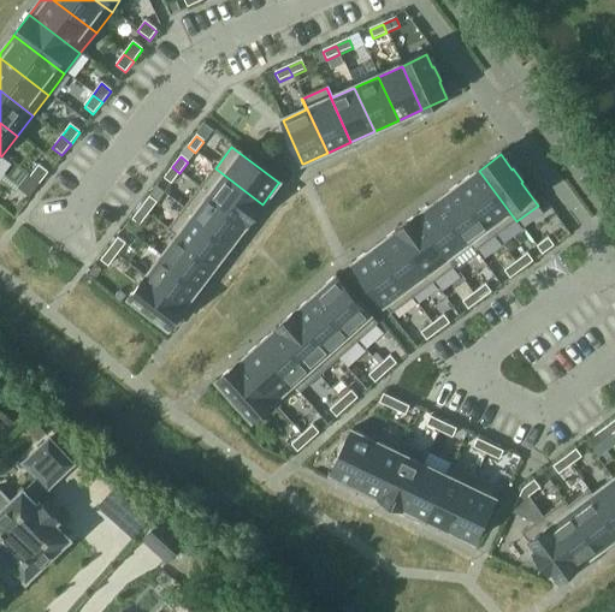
[(30,178),(40,185),(48,173),(39,166),(30,178)]
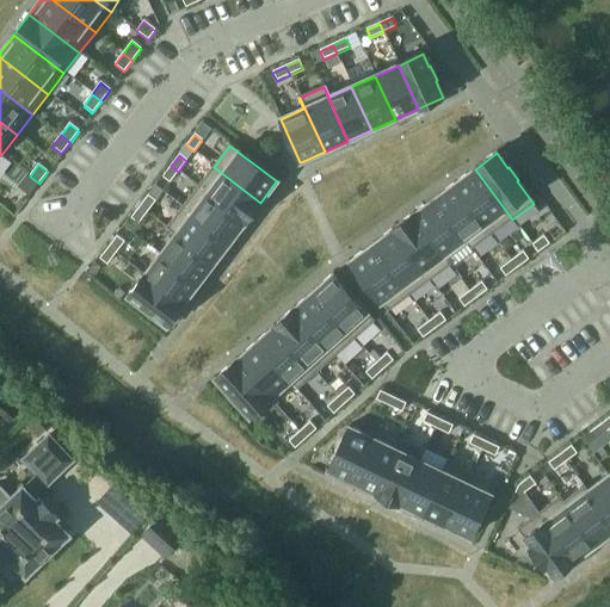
[(171,166),(161,178),(170,184),(178,172),(171,166)]
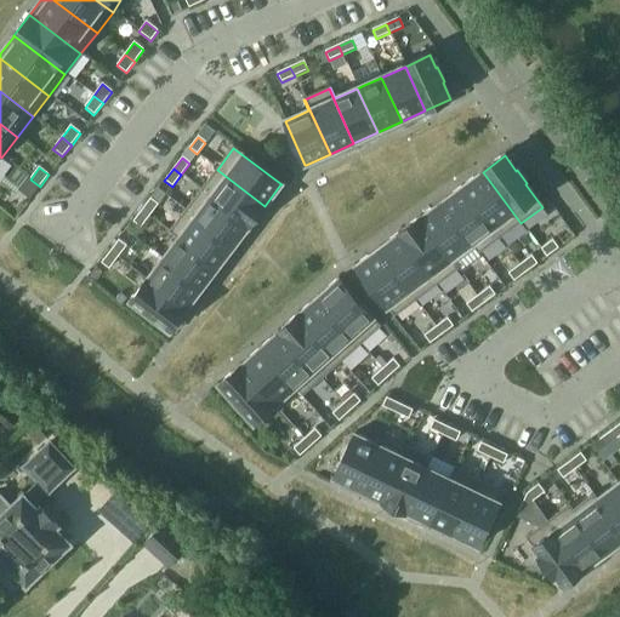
[(249,227),(265,206),(217,170),(202,190),(249,227)]
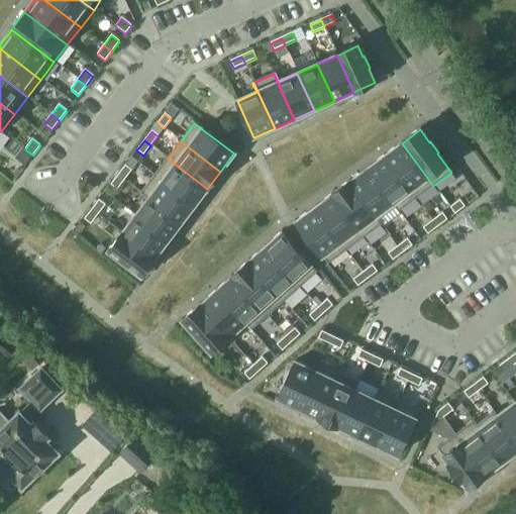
[(416,199),(433,186),(402,143),(401,143),(401,144),(385,157),(416,199)]
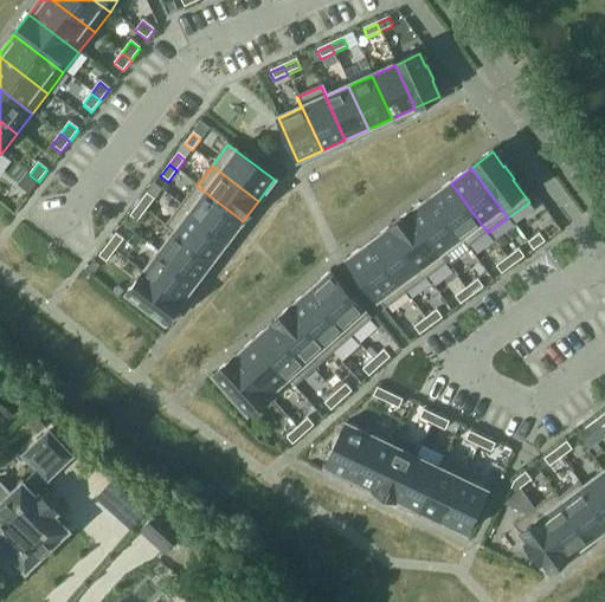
[(27,174),(17,187),(29,195),(39,182),(30,175),(27,174)]
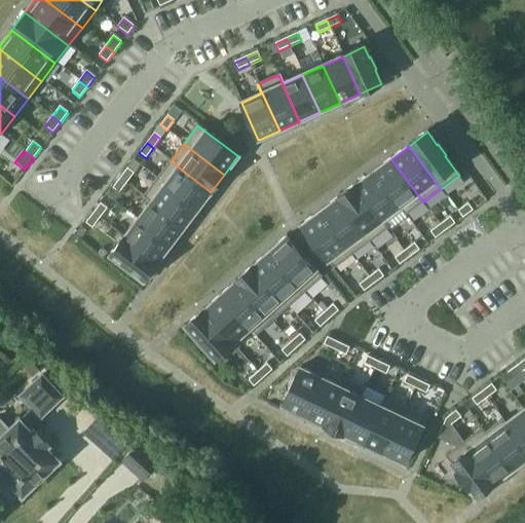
[(373,173),(406,216),(423,202),(391,159),(373,173)]
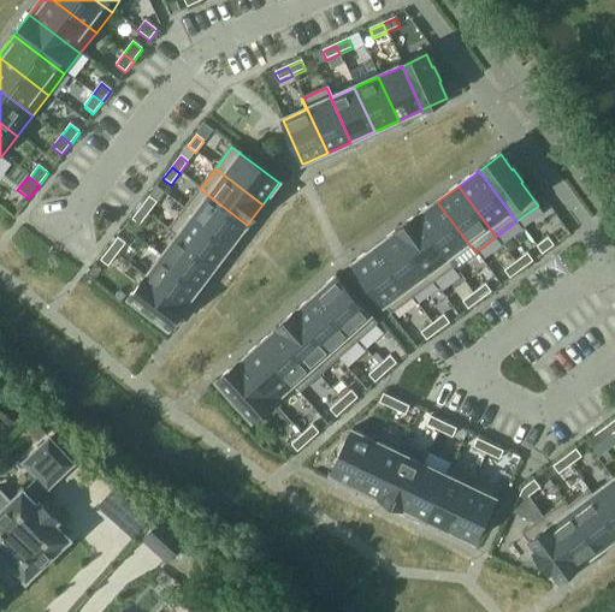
[(183,209),(231,245),(247,225),(200,189),(183,209)]
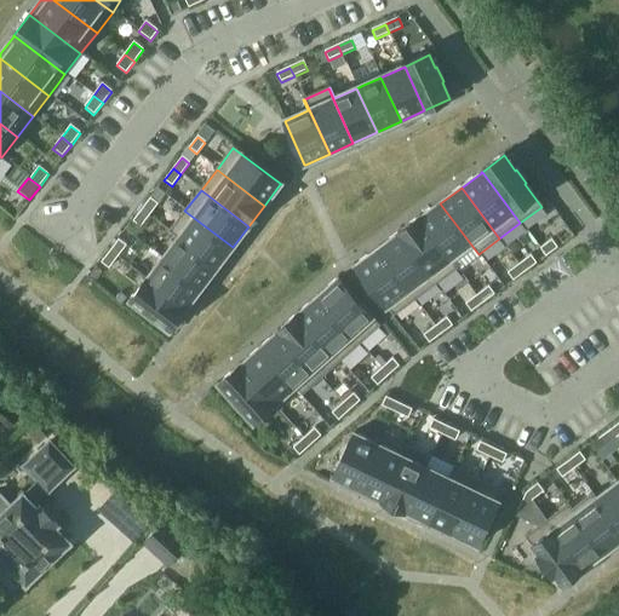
[(149,217),(158,205),(150,199),(142,211),(149,217)]
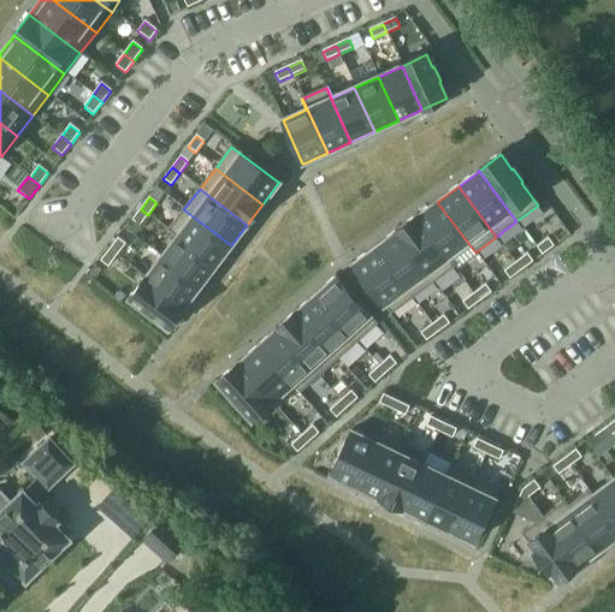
[(455,267),(451,262),(471,249),(474,254),(475,253),(437,202),(418,217),(417,217),(454,268),(455,267)]
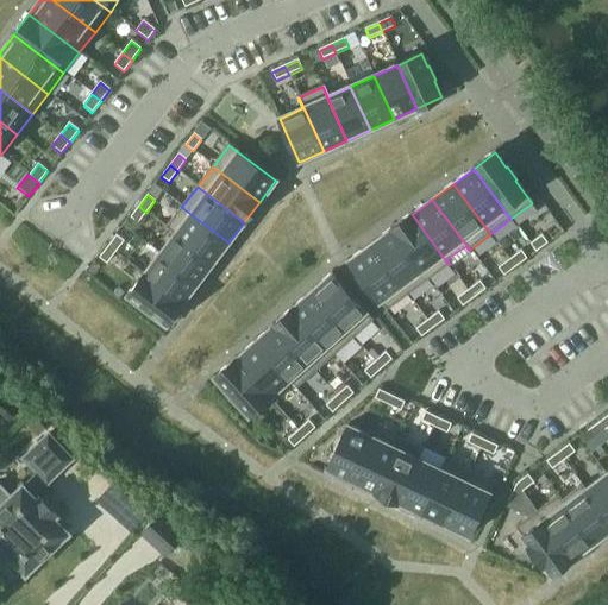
[(139,207),(131,219),(138,224),(146,213),(139,207)]
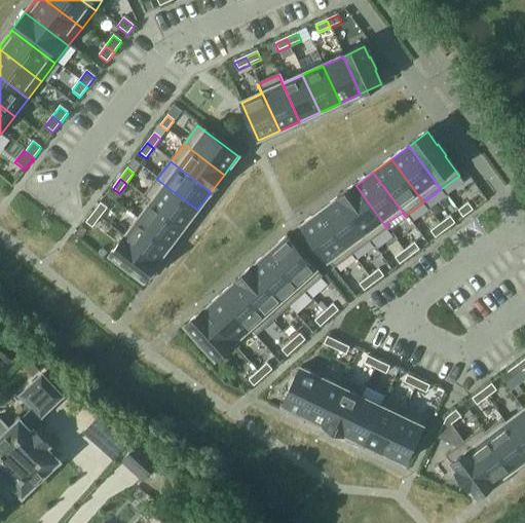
[(197,210),(156,179),(143,196),(184,227),(197,210)]
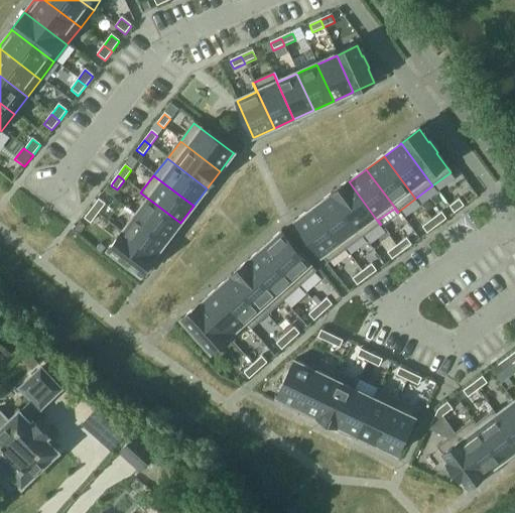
[(380,225),(349,181),(331,195),(363,238),(380,225)]
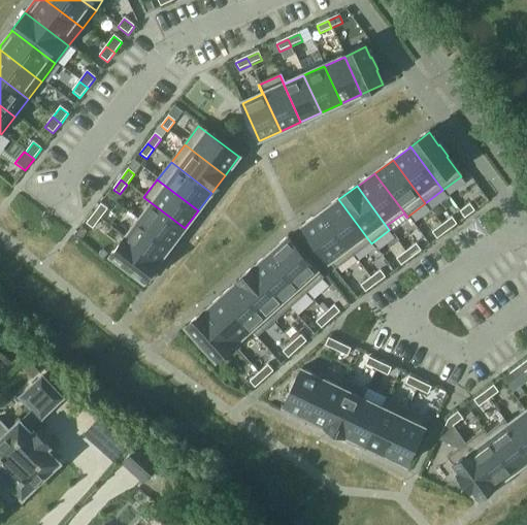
[(138,221),(171,245),(185,228),(143,197),(143,198),(151,204),(138,221)]
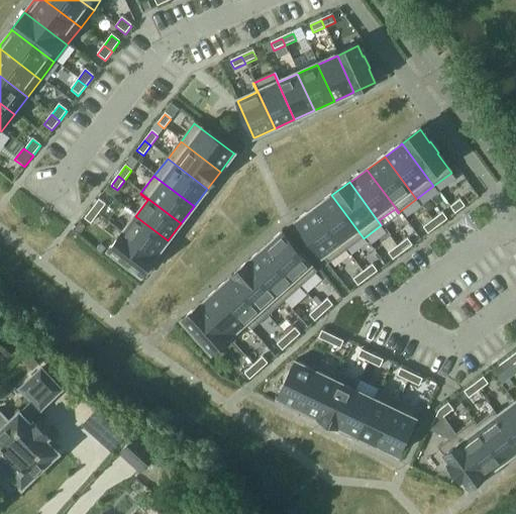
[(331,196),(314,208),(346,251),(364,238),(331,195),(330,196),(331,196)]
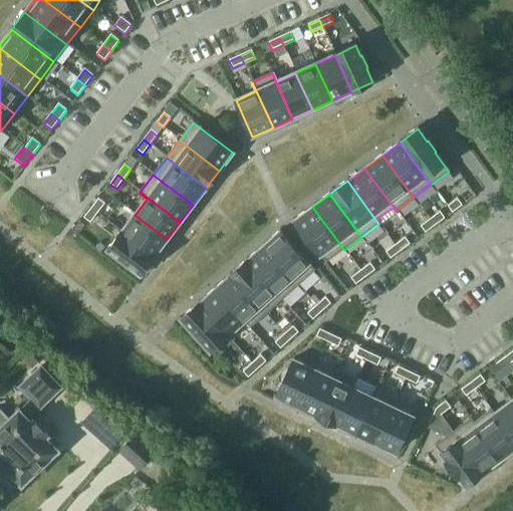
[(104,205),(98,200),(91,209),(97,214),(104,205)]
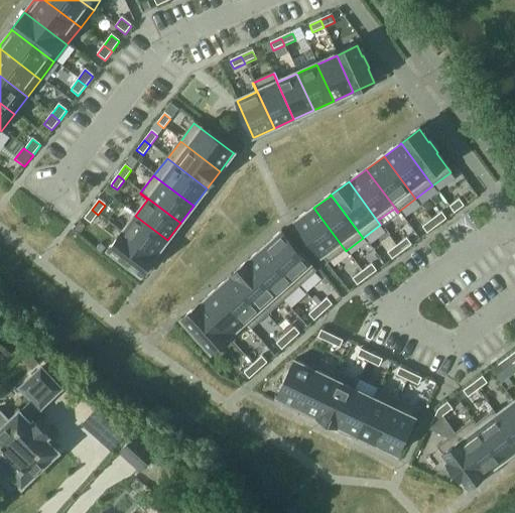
[(459,201),(448,208),(454,214),(464,207),(459,201)]
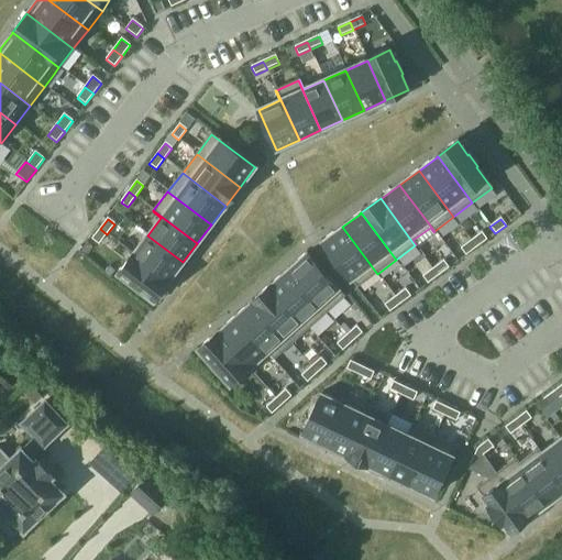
[(356,288),(377,274),(342,227),(322,242),(356,288)]
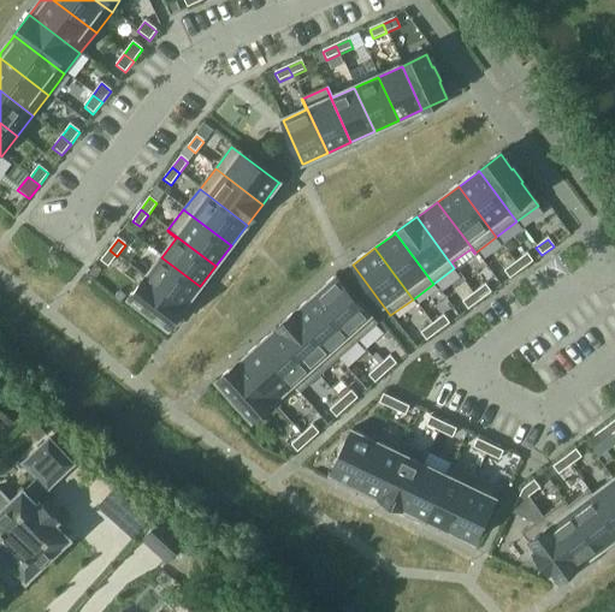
[(117,256),(110,250),(100,262),(108,268),(117,256)]
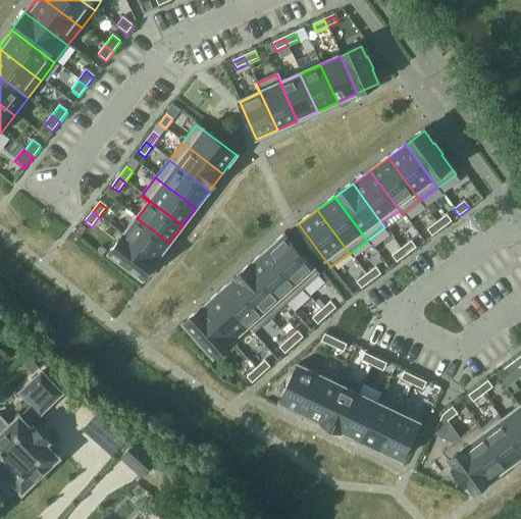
[(452,222),(447,216),(436,223),(441,229),(452,222)]
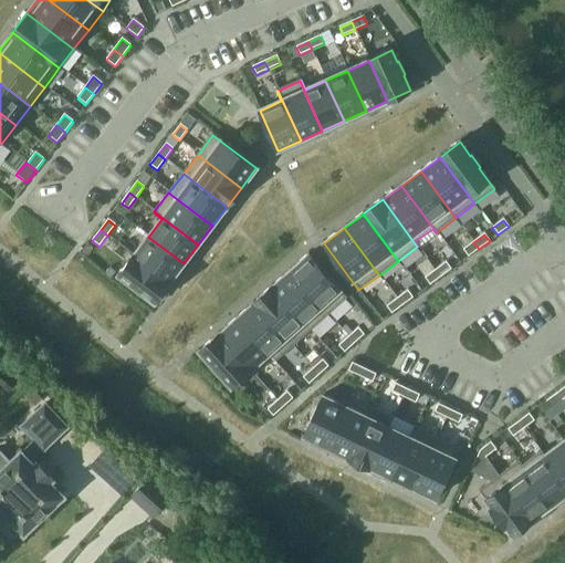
[(169,283),(184,263),(148,237),(134,256),(169,283)]
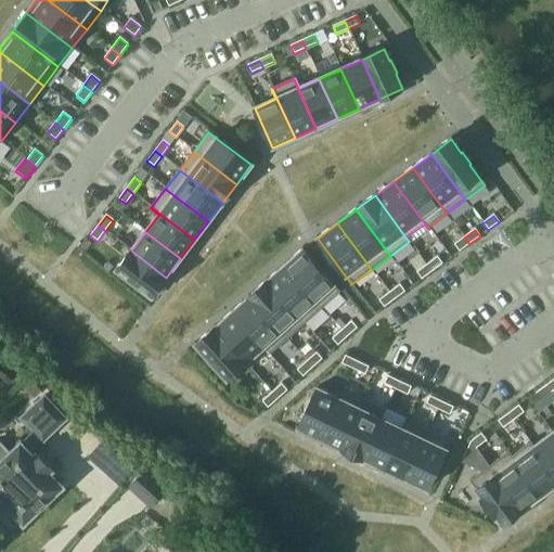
[(469,244),(464,238),(453,245),(459,252),(469,244)]
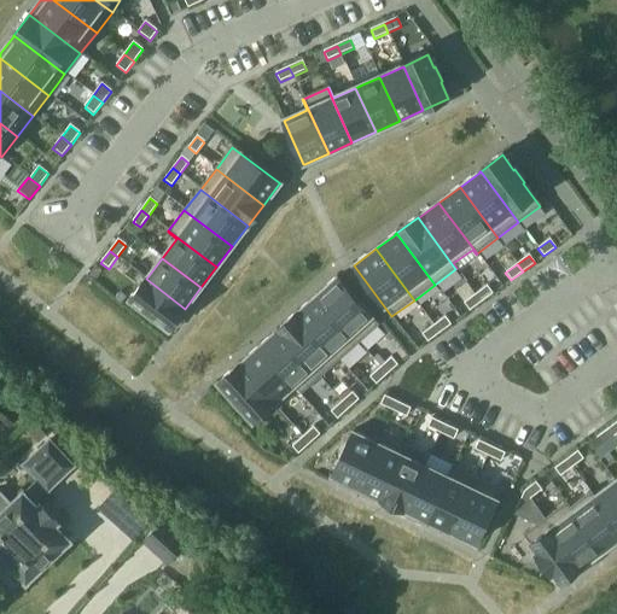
[(139,310),(152,320),(153,319),(168,331),(169,329),(185,309),(146,279),(129,300),(140,309),(139,310)]
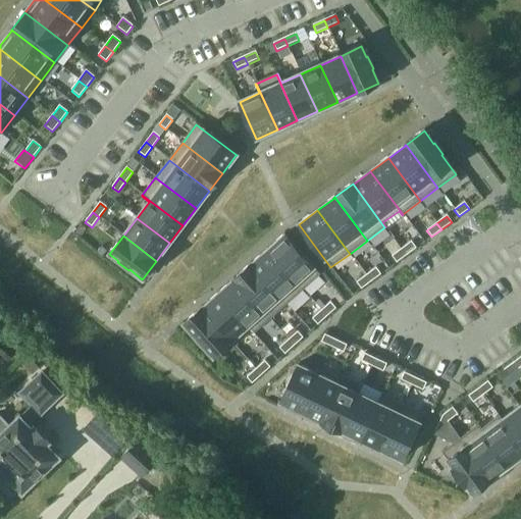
[(320,275),(283,236),(267,251),(303,291),(320,275)]
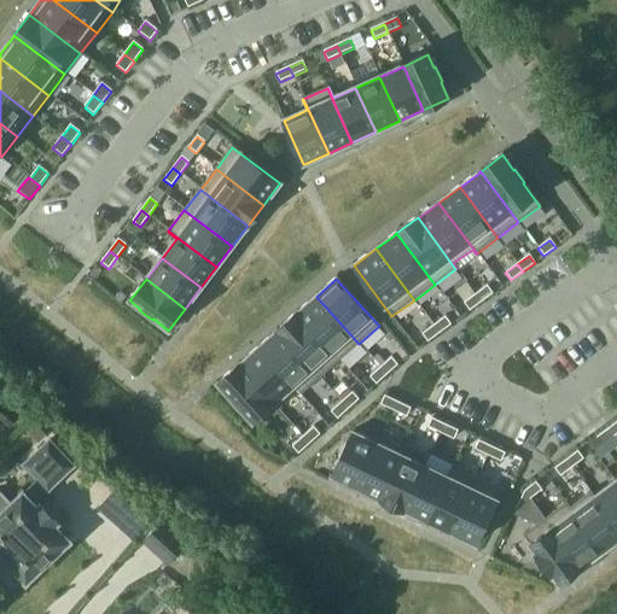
[(487,286),(475,294),(481,303),(493,294),(487,286)]
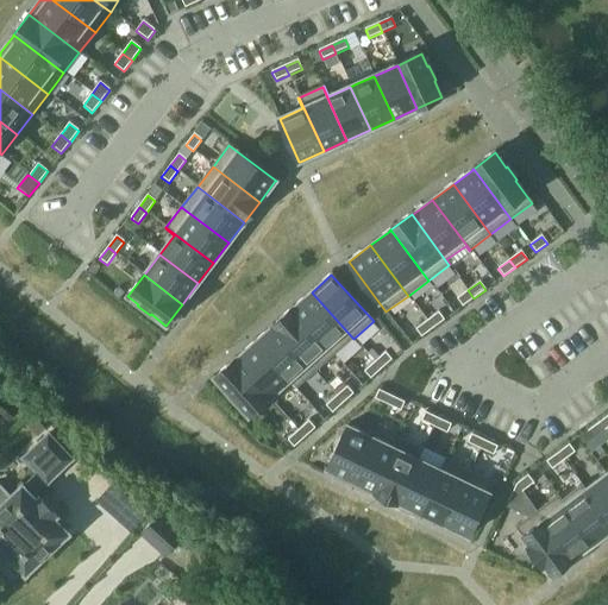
[(463,307),(474,298),(468,290),(457,300),(463,307)]
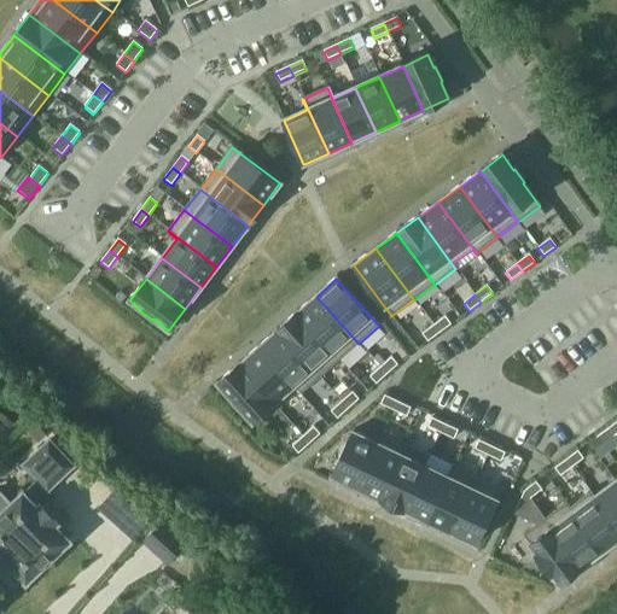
[(297,313),(296,314),(339,361),(359,344),(316,297),(297,313)]
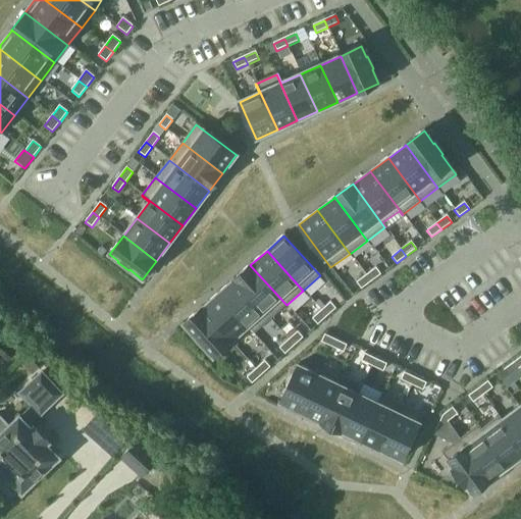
[(269,320),(287,305),(250,265),(233,279),(269,320)]
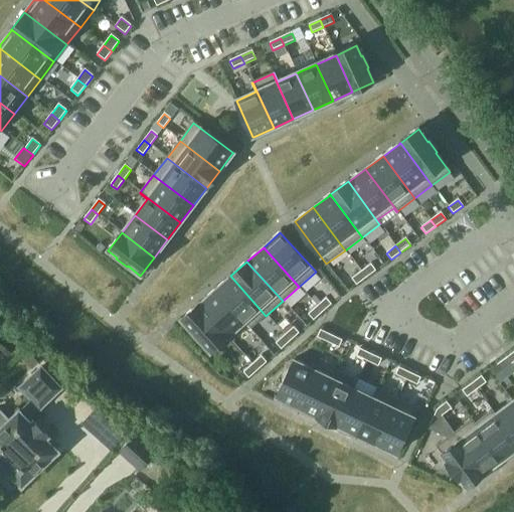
[(361,272),(365,279),(375,271),(370,265),(361,272)]
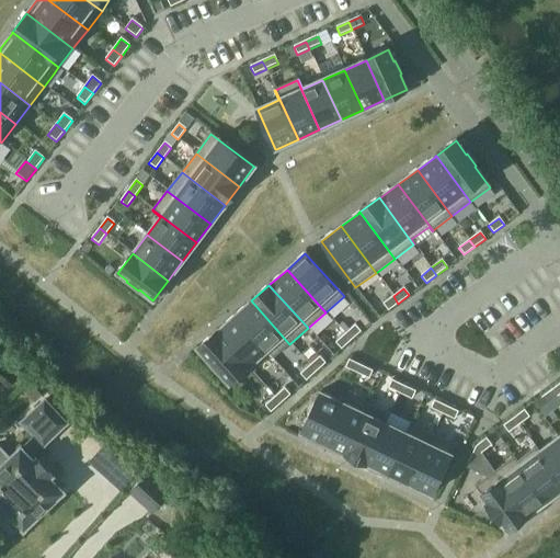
[(383,304),(388,311),(398,304),(393,296),(383,304)]
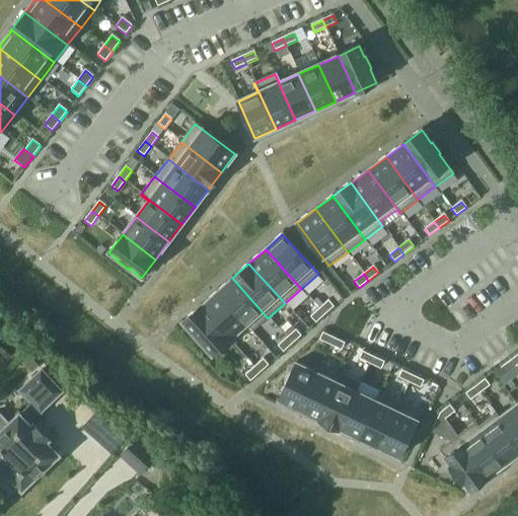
[(216,293),(251,333),(268,318),(232,278),(231,279),(232,279),(216,293)]
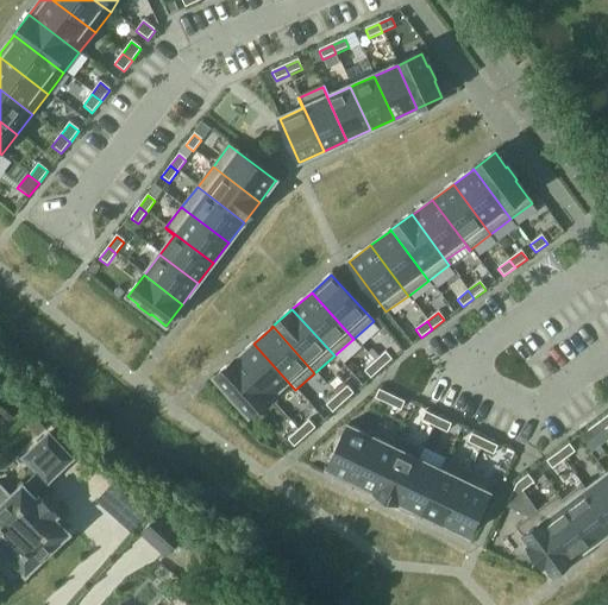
[(273,403),(290,386),(295,391),(295,390),(254,344),(236,360),(236,359),(234,360),(273,403)]
